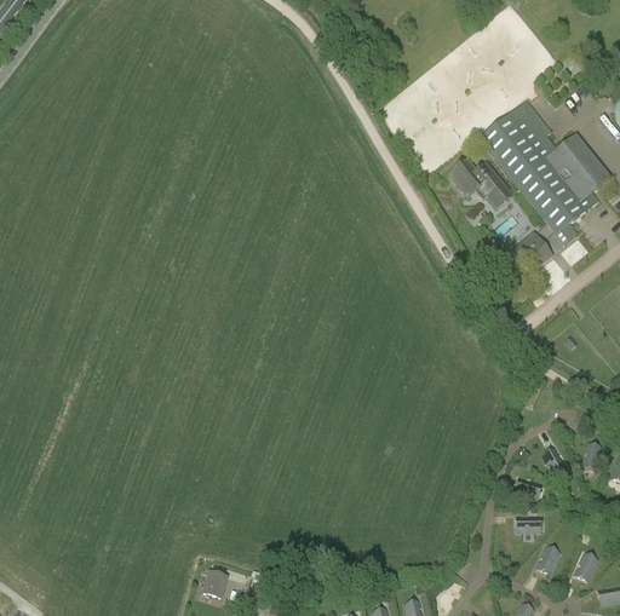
[(575,134),(557,149),(546,137),(552,132),(528,102),(478,142),(554,232),(546,239),(557,251),(578,234),(572,225),(600,202),(592,193),(610,177),(575,134)]
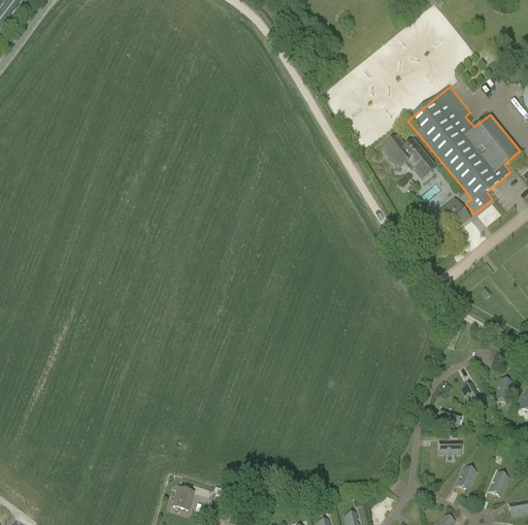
[(397,168),(406,160),(421,177),(440,162),(419,136),(410,142),(402,132),(382,150),(397,168)]
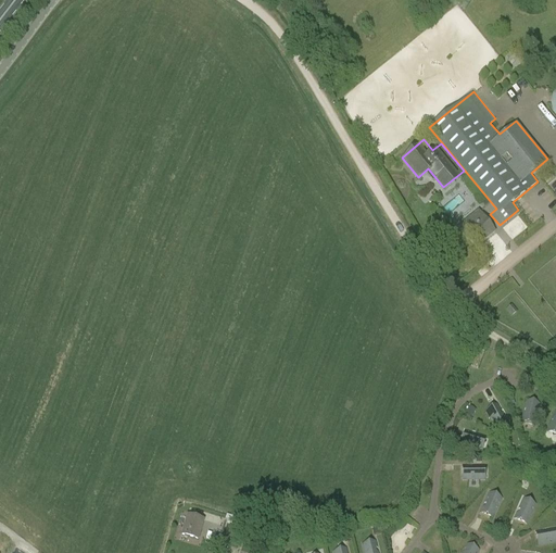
[(462,221),(479,242),(495,228),(479,208),(462,221)]
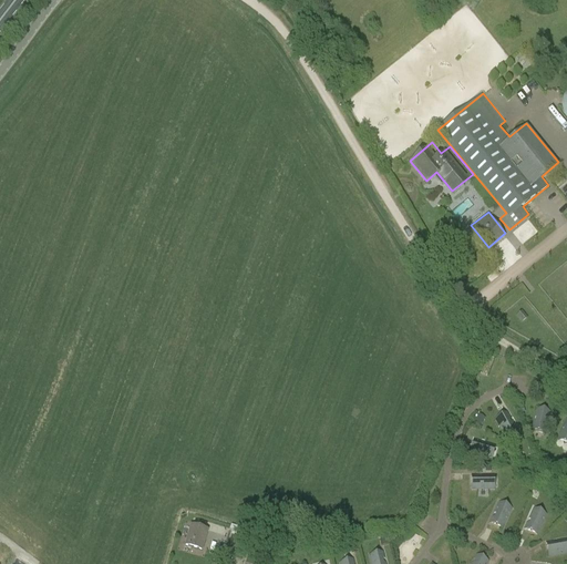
[(523,283),(509,294),(515,300),(528,289),(523,283)]
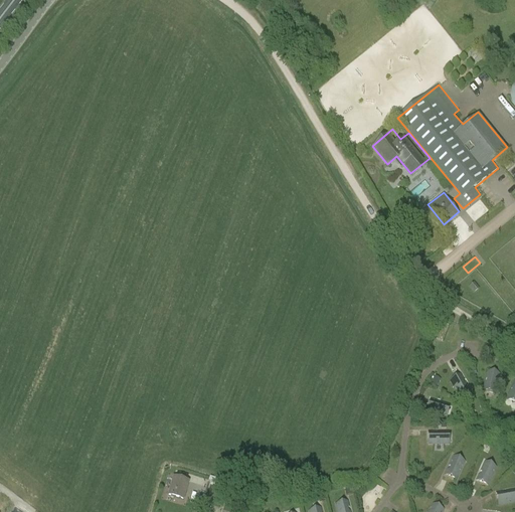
[(469,283),(473,289),(477,286),(472,280),(469,283)]
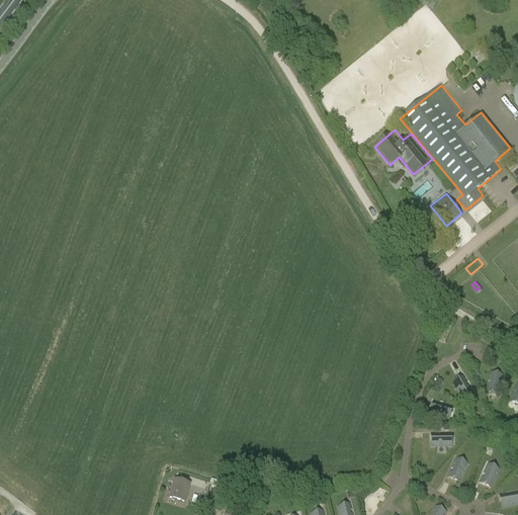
[(490,371),(486,390),(498,393),(503,373),(490,371)]
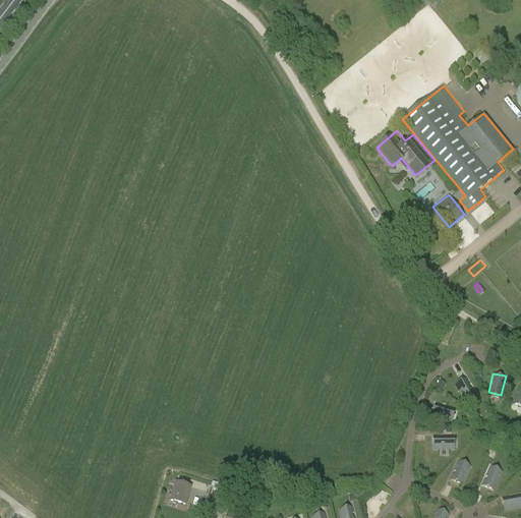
[(466,377),(455,383),(465,400),(476,394),(466,377)]
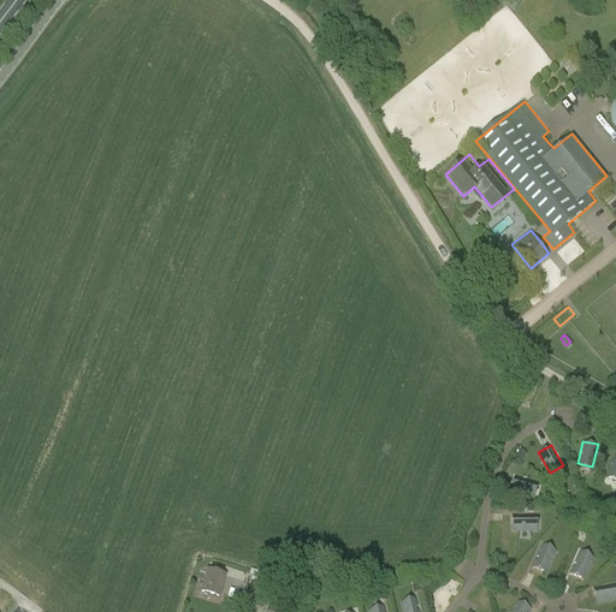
[(516,474),(511,488),(534,495),(538,480),(516,474)]
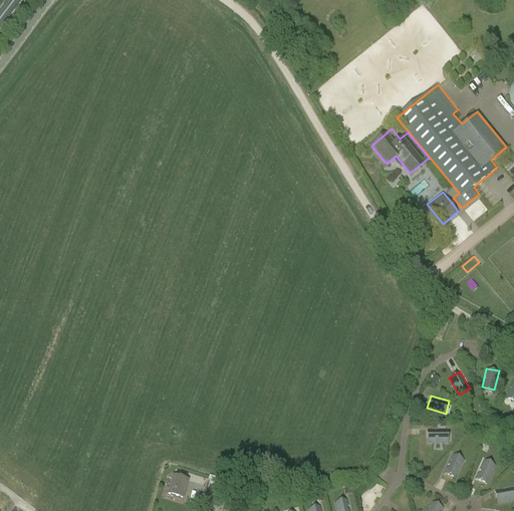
[(448,441),(448,428),(428,428),(429,441),(448,441)]
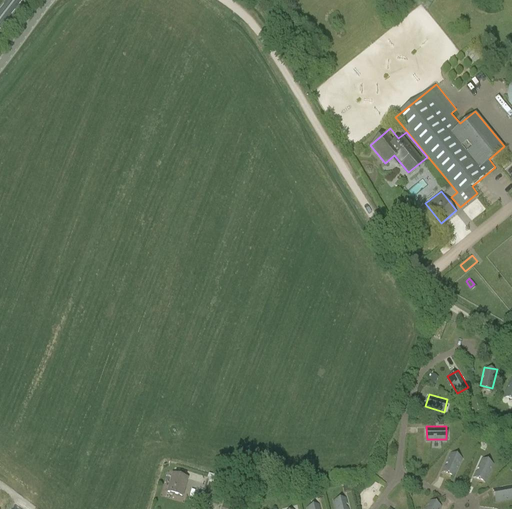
[(443,469),(454,474),(462,456),(451,451),(443,469)]
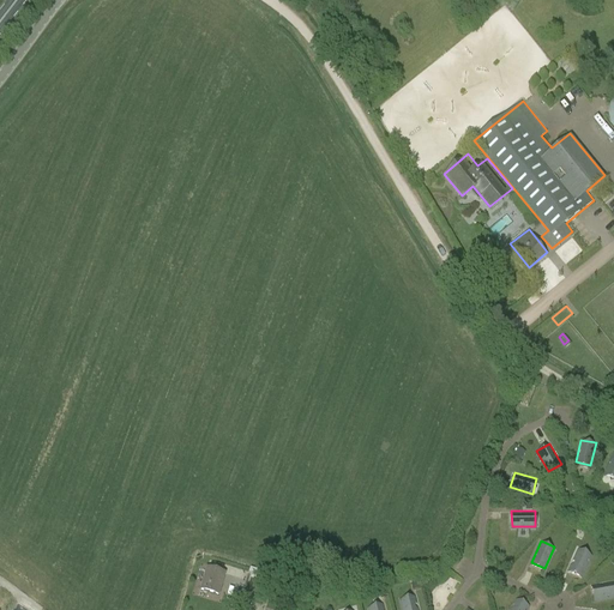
[(569,568),(582,574),(591,554),(578,547),(569,568)]
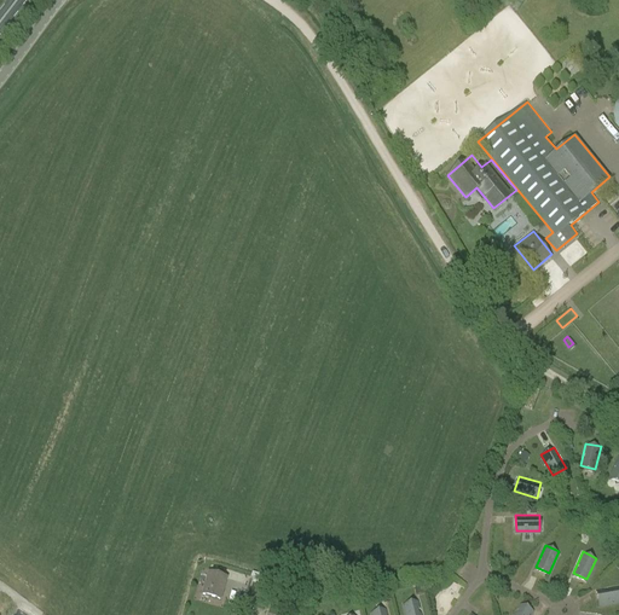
[(209,570),(203,591),(220,596),(226,575),(209,570)]
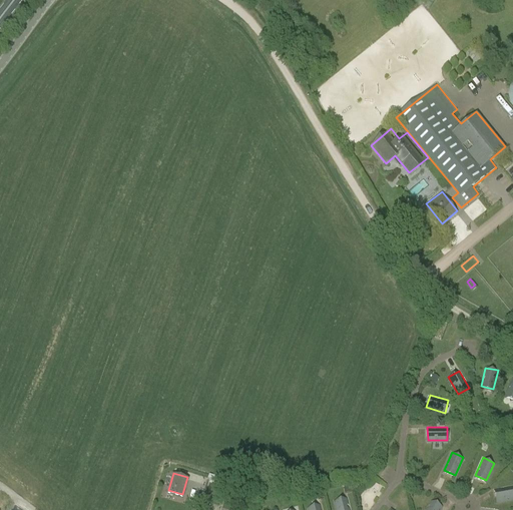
[(203,491),(216,496),(221,481),(208,477),(203,491)]
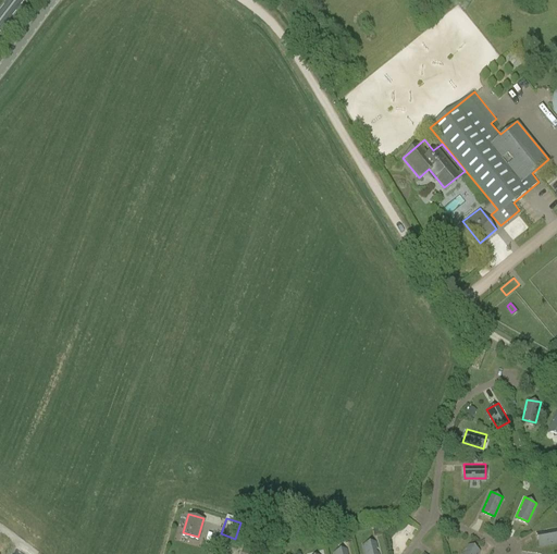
[(556,526),(537,530),(540,543),(556,540),(556,526)]
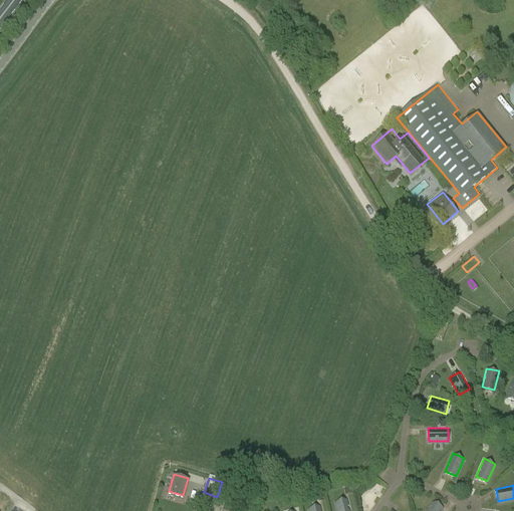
[(240,510),(232,509),(235,496),(225,493),(222,509),(220,509),(219,510),(240,510)]
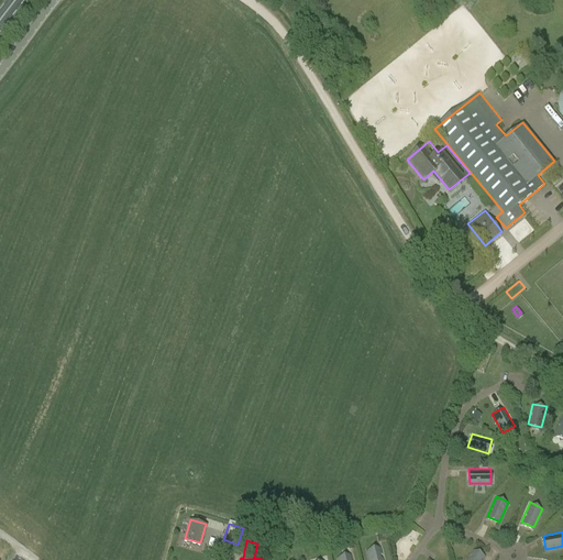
[(366,549),(368,559),(383,559),(381,546),(366,549)]
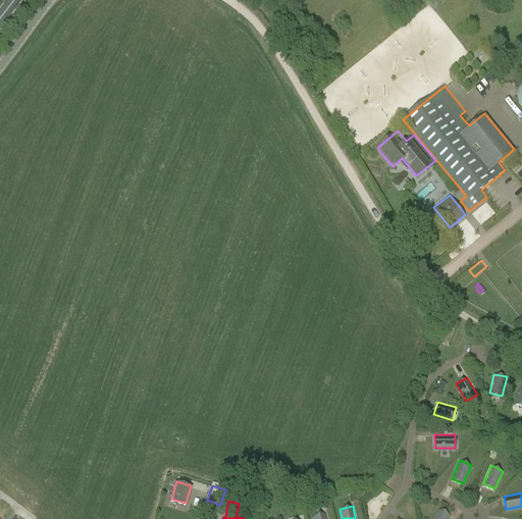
[(432,518),(447,518),(450,515),(438,509),(432,518)]
